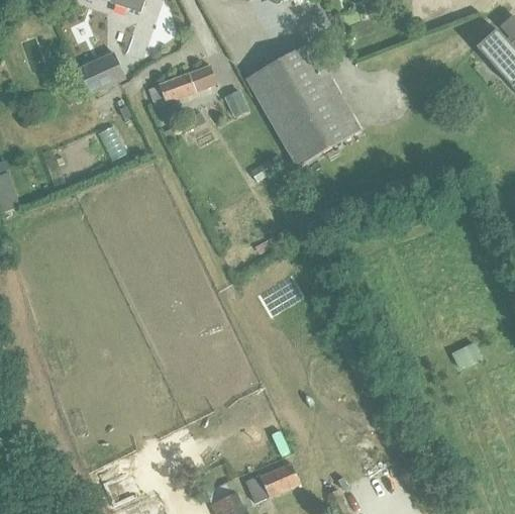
[(109,0),(109,1),(139,11),(142,0),(109,0)]
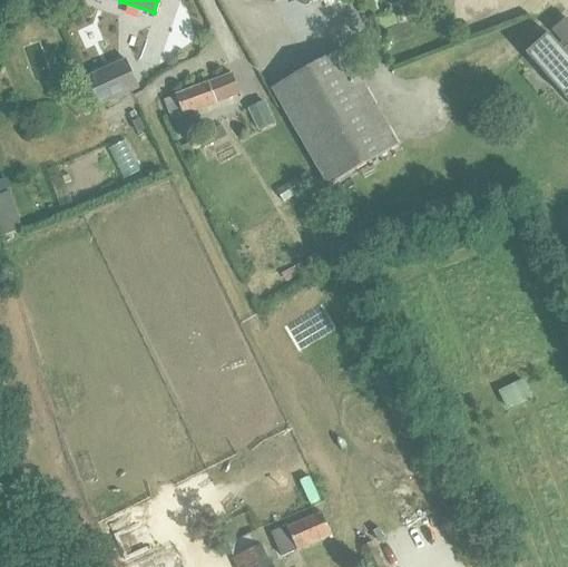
[(546,31),(524,51),(526,55),(530,50),(555,78),(551,82),(562,96),(567,90),(567,39),(560,47),(546,31)]
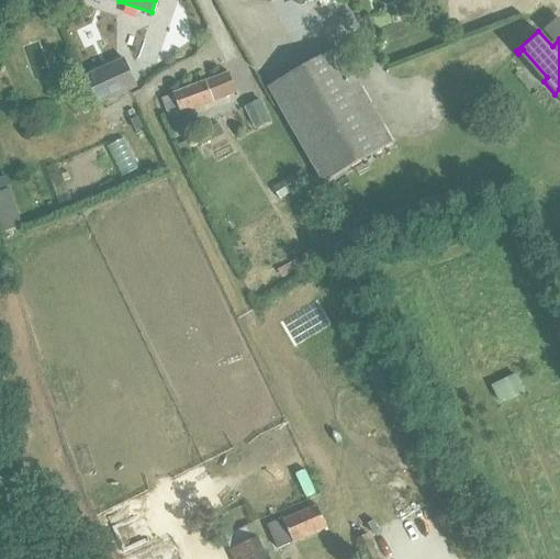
[(267,85),(321,180),(388,143),(333,46),(267,85)]
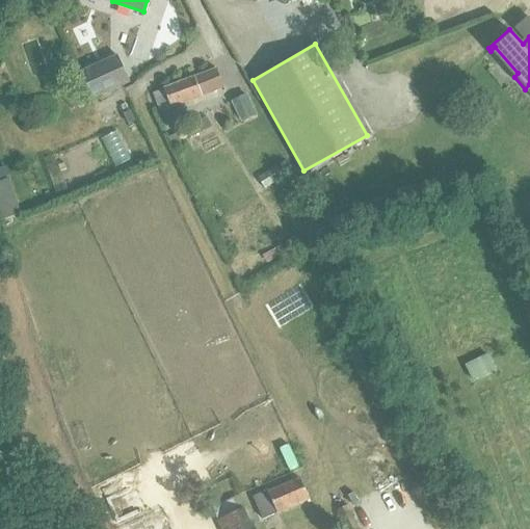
[(78,71),(89,97),(88,98),(94,108),(125,94),(121,83),(128,80),(115,53),(78,71)]
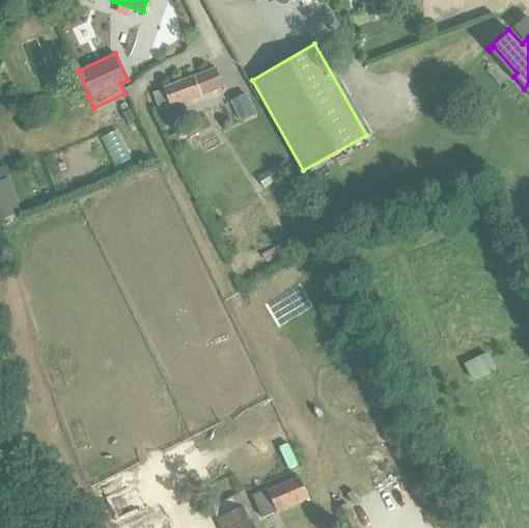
[(150,89),(157,108),(221,85),(214,66),(150,89)]
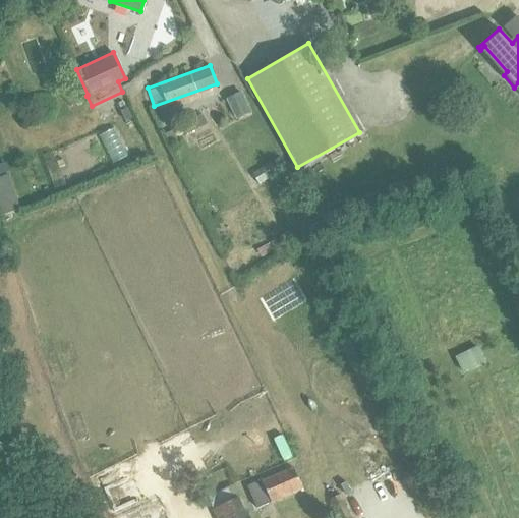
[(240,90),(225,97),(235,117),(250,110),(240,90)]
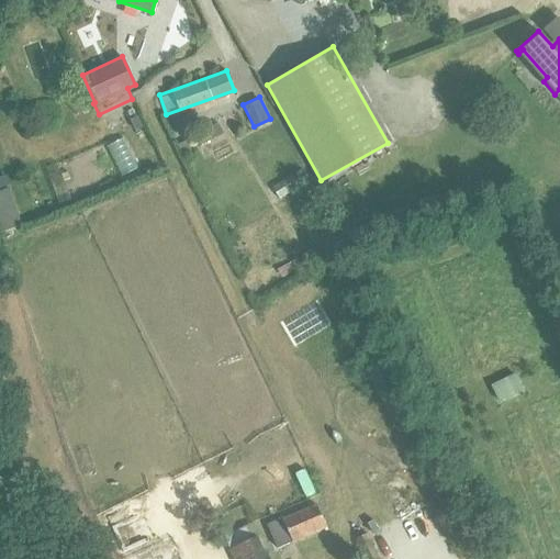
[(281,196),(305,181),(297,167),(272,181),(281,196)]
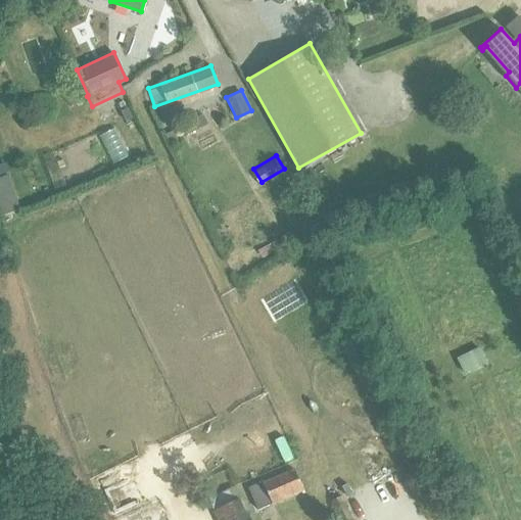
[(477,344),(455,356),(463,372),(485,361),(477,344)]
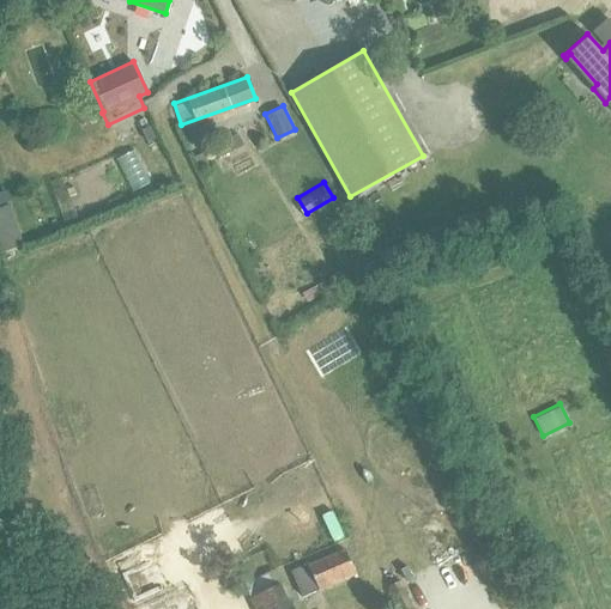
[(292,561),(304,589),(351,568),(342,546),(306,561),(303,556),(292,561)]
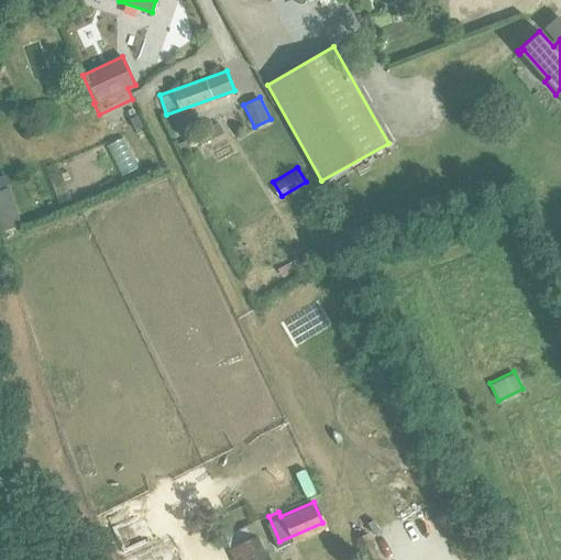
[(375,559),(361,529),(352,534),(364,559),(375,559)]
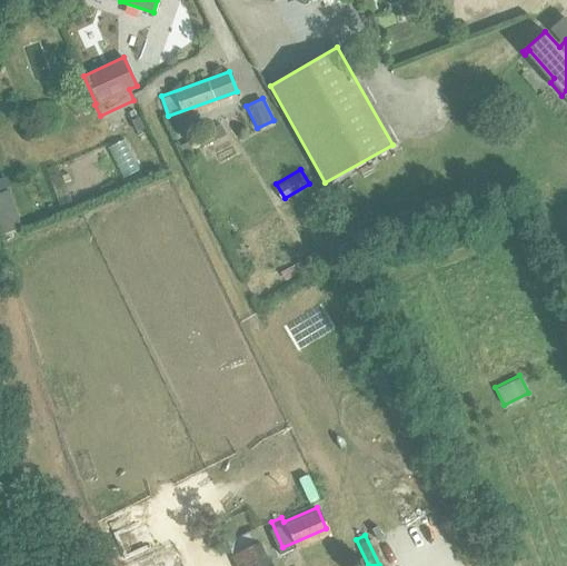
[(229,553),(235,565),(267,565),(256,540),(229,553)]
